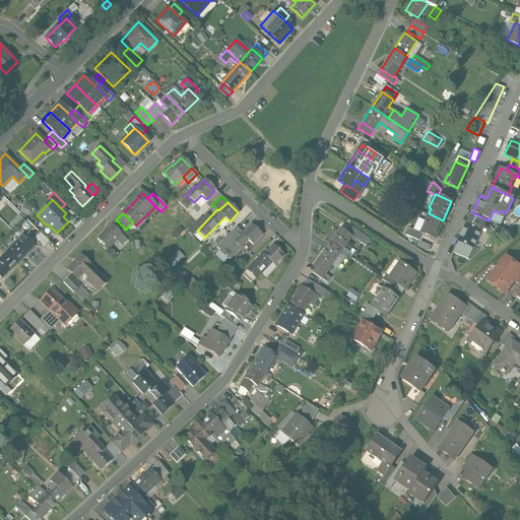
[(443,220),(429,213),(420,232),(420,233),(421,233),(435,239),(443,220)]
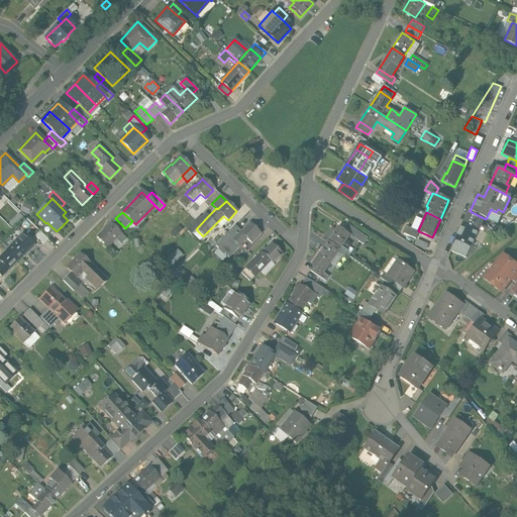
[(200,218),(199,216),(186,230),(191,234),(196,229),(208,216),(205,213),(200,218)]
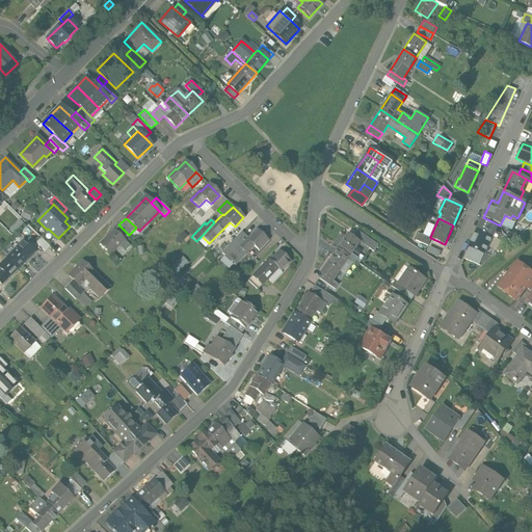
[(497,227),(482,219),(477,230),(491,237),(497,227)]
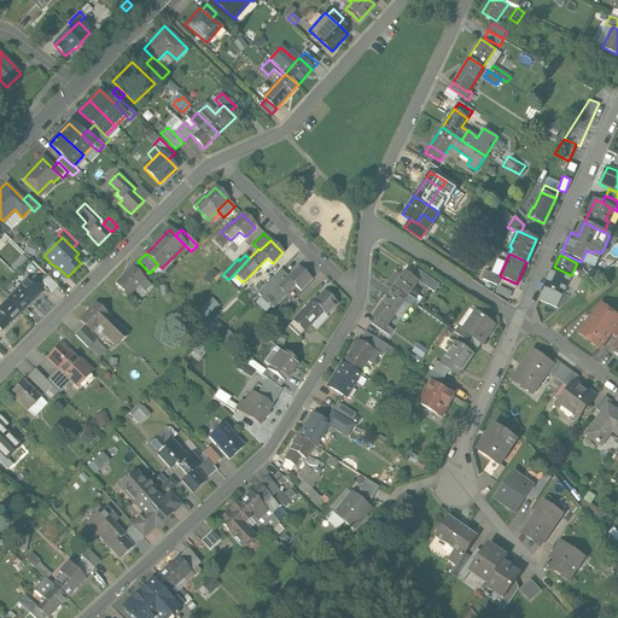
[(150,273),(139,262),(133,268),(144,279),(150,273)]
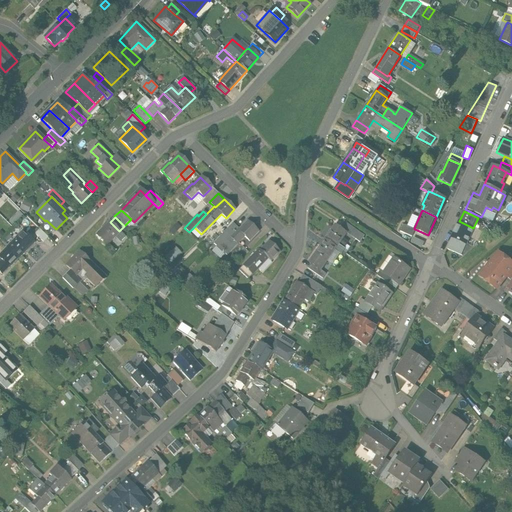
[(247,221),(238,230),(232,224),(214,243),(226,255),(244,236),(249,240),(258,231),(247,221)]
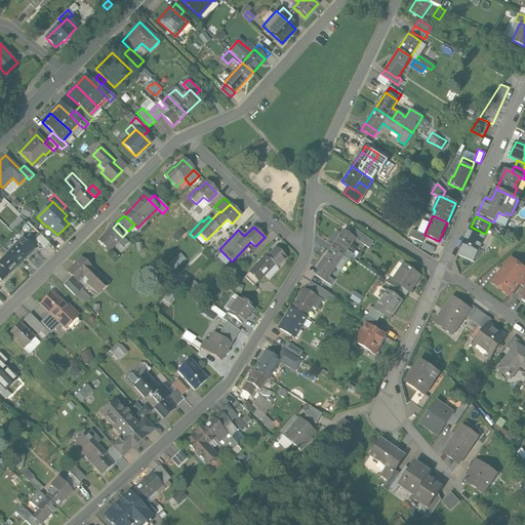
[(485,234),(471,227),(463,243),(478,250),(485,234)]
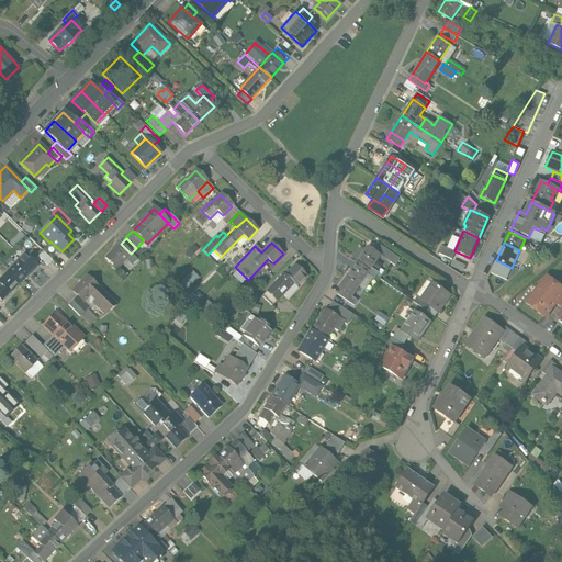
[(121,244),(105,258),(117,270),(125,261),(131,267),(137,260),(131,254),(121,244)]
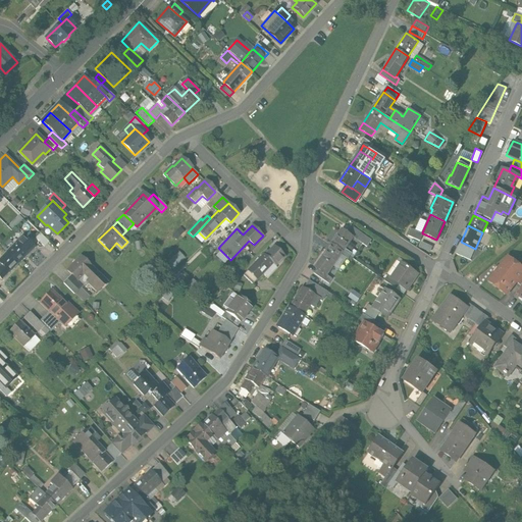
[(371,241),(351,226),(347,232),(354,237),(353,238),(366,247),(371,241)]
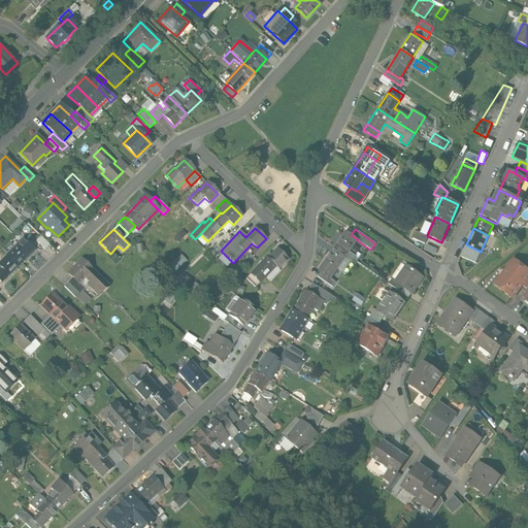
[(182,230),(174,238),(178,242),(187,234),(182,230)]
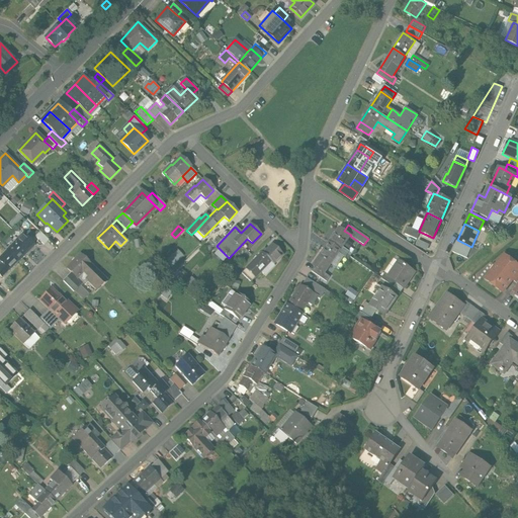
[(408,226),(404,233),(417,239),(420,232),(419,232),(419,231),(408,226)]
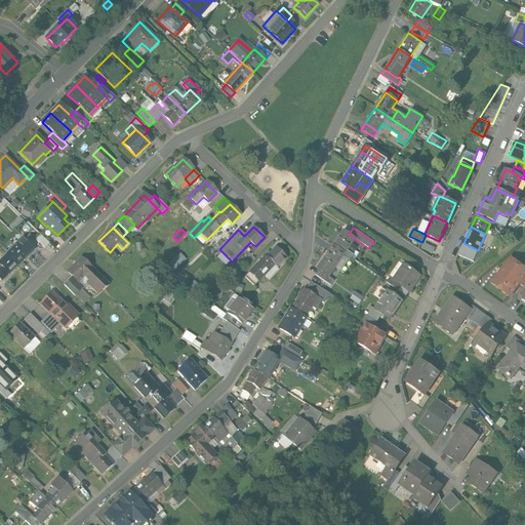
[(349,234),(344,230),(333,245),(352,257),(354,255),(347,251),(355,239),(356,238),(349,234)]
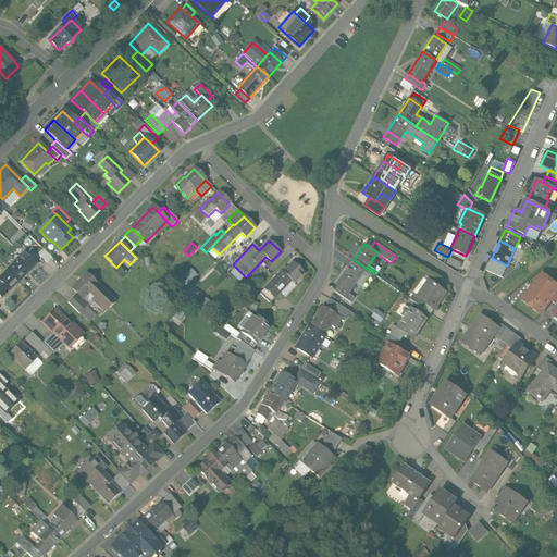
[(532,246),(523,252),(527,257),(530,255),(536,250),(532,246)]
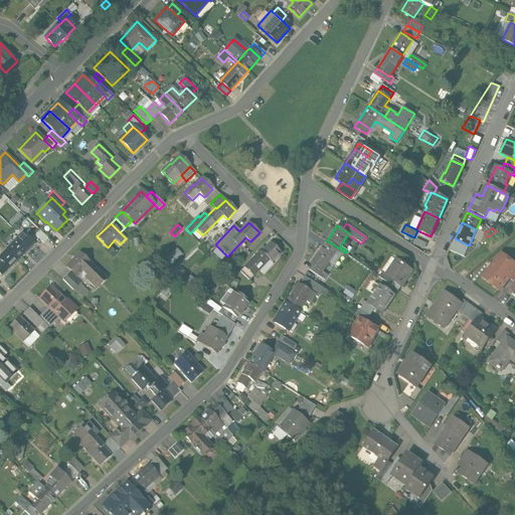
[(48,238),(39,229),(34,234),(43,242),(48,238)]
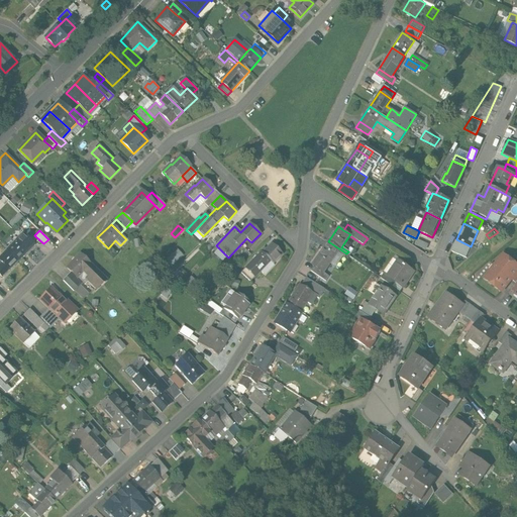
[(19,243),(15,239),(6,248),(18,261),(26,251),(26,250),(33,243),(26,236),(19,243)]
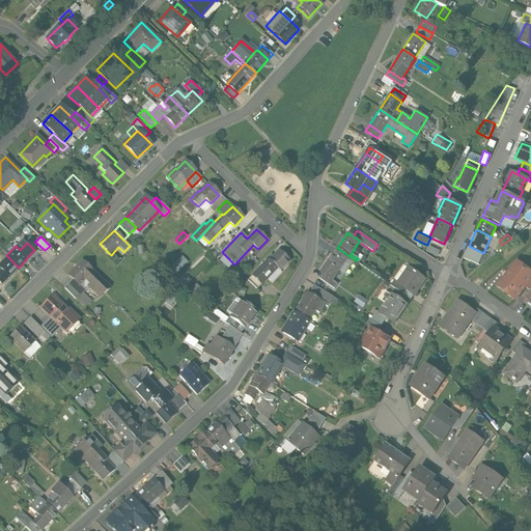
[(428,246),(425,252),(437,256),(439,251),(428,246)]
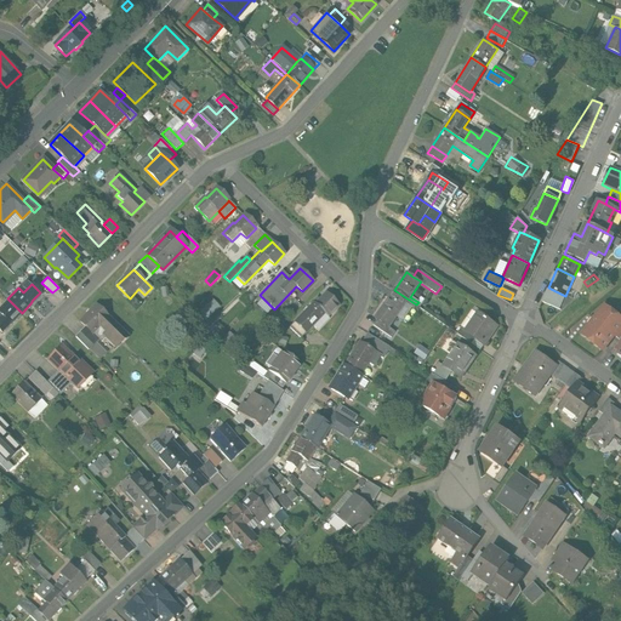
[(565,296),(548,288),(543,296),(562,305),(565,296)]
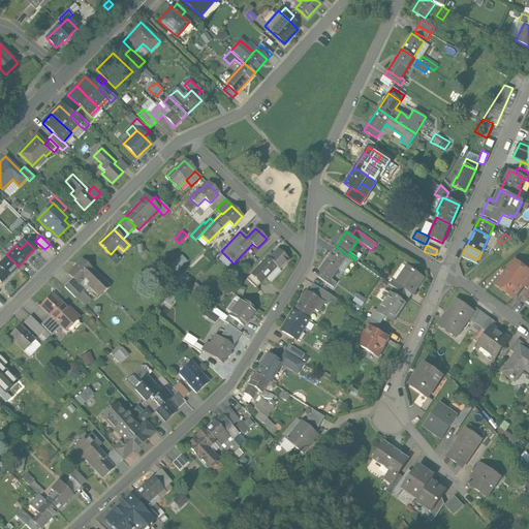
[(335,247),(318,271),(320,273),(331,280),(337,271),(342,275),(351,261),(352,262),(354,259),(336,247),(335,247)]
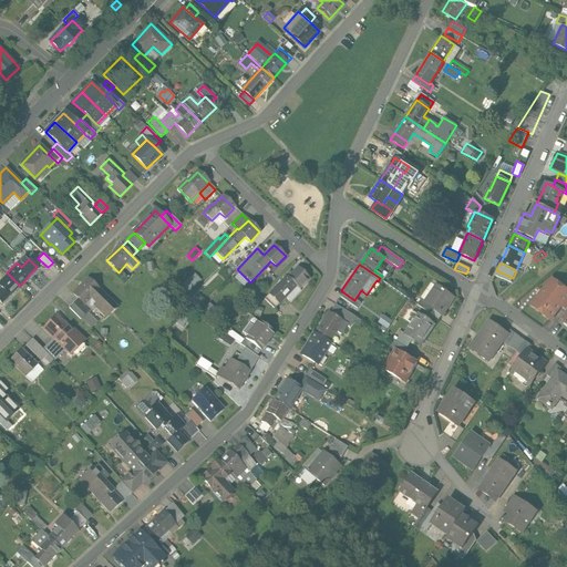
[(309,279),(297,267),(288,277),(287,277),(297,286),(299,289),(309,279)]
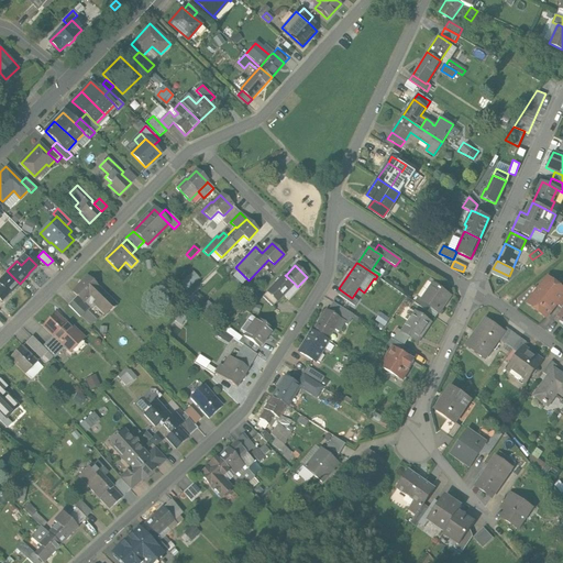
[(7,271),(6,271),(0,275),(0,298),(1,300),(9,293),(10,294),(20,284),(7,271)]
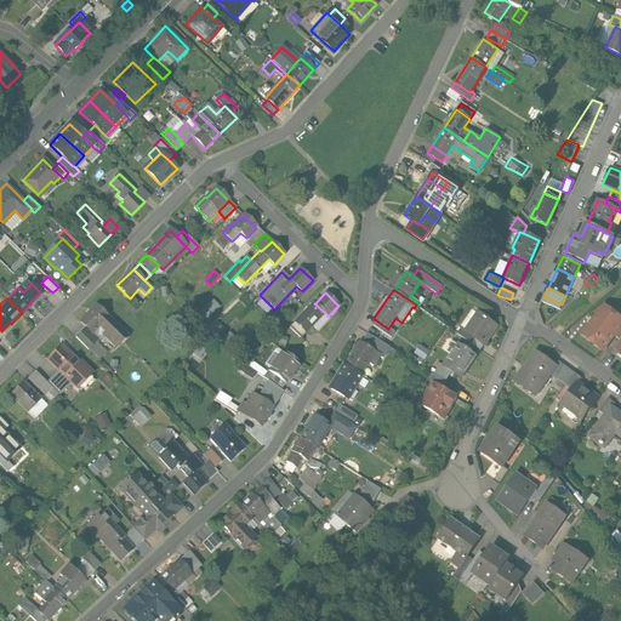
[(212,298),(198,313),(205,320),(220,307),(212,298)]
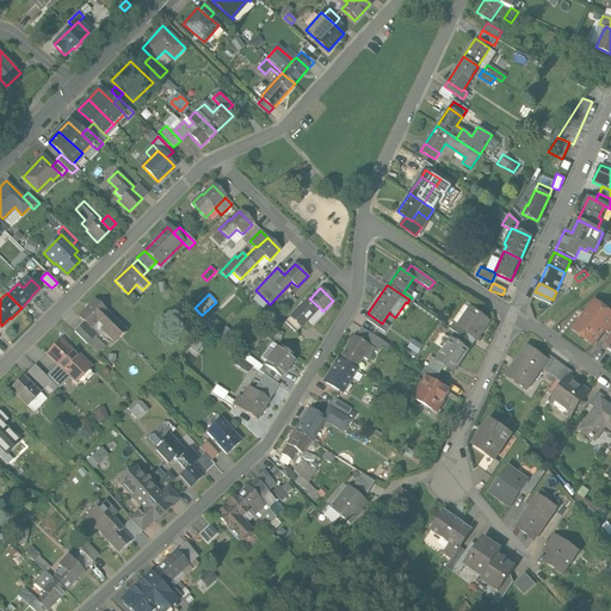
[(309,297),(290,316),(290,318),(301,327),(320,308),(309,298),(310,298),(309,297)]
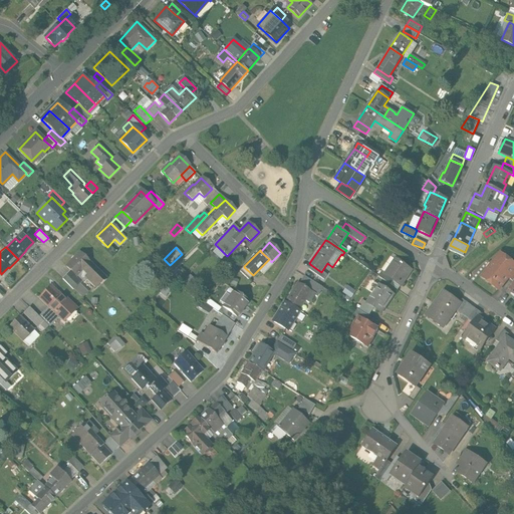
[(104,277),(79,252),(66,266),(71,271),(76,276),(77,276),(82,271),(88,277),(86,279),(94,287),(104,277)]
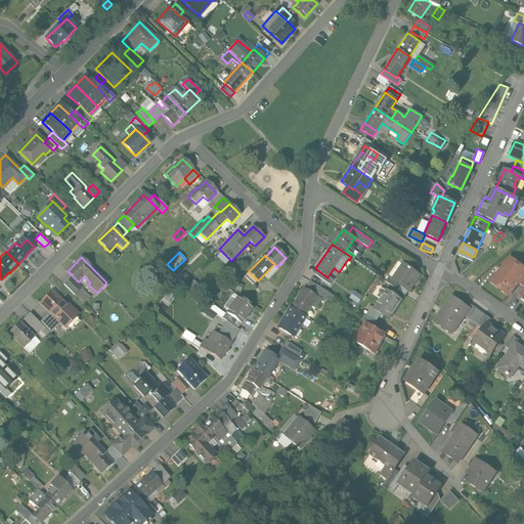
[(507,261),(505,262),(505,265),(490,282),(508,296),(518,284),(523,275),(523,272),(509,261),(507,261)]
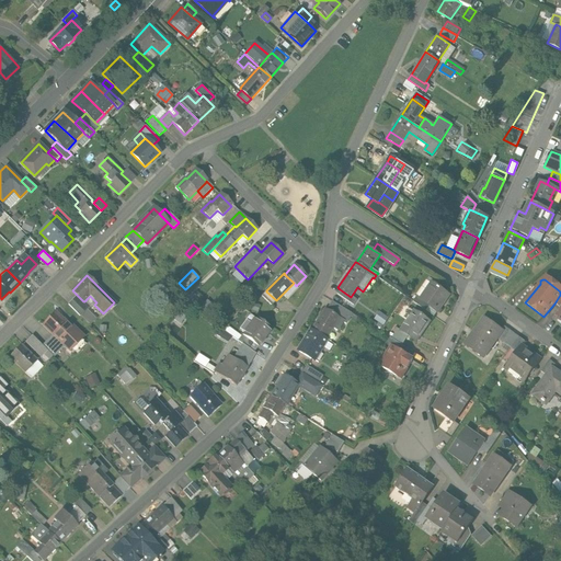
[(448,295),(432,284),(422,298),(421,299),(431,306),(437,310),(448,295)]
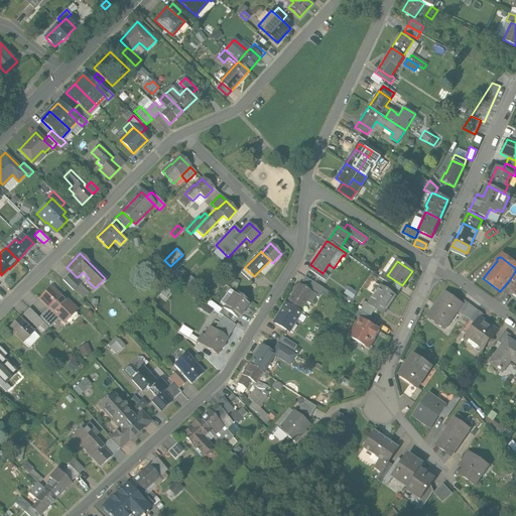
[(323,273),(312,266),(309,270),(325,281),(328,276),(323,273)]
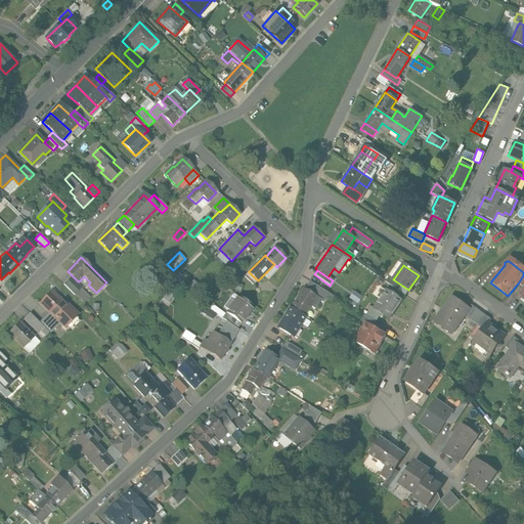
[(258,280),(249,272),(245,276),(254,285),(258,280)]
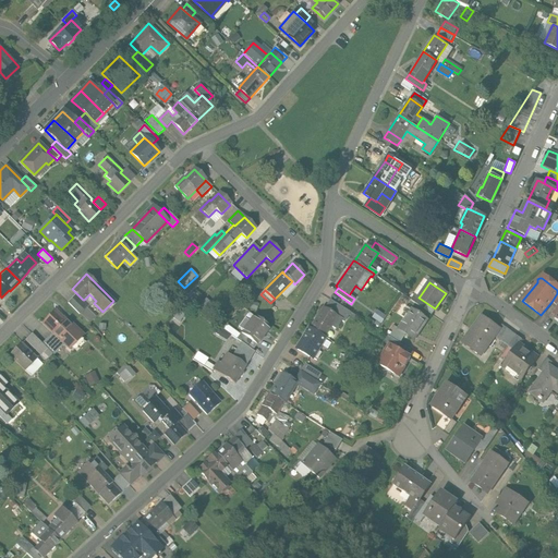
[(428,304),(419,298),(420,296),(415,293),(411,300),(424,310),(428,304)]
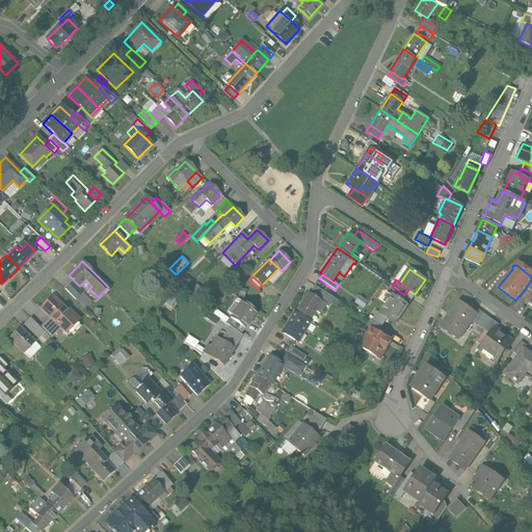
[(79,286),(74,281),(65,289),(76,299),(85,290),(80,286),(79,286)]
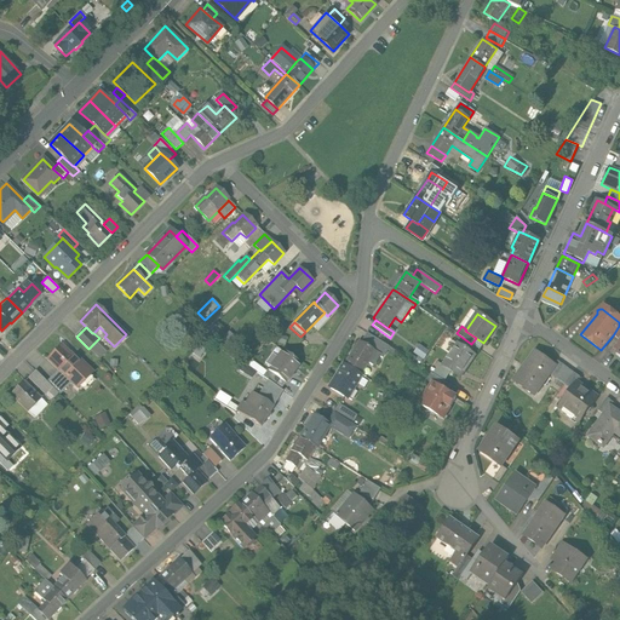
[(395,351),(367,333),(361,343),(369,349),(368,350),(379,356),(383,359),(386,351),(392,355),(395,351)]
